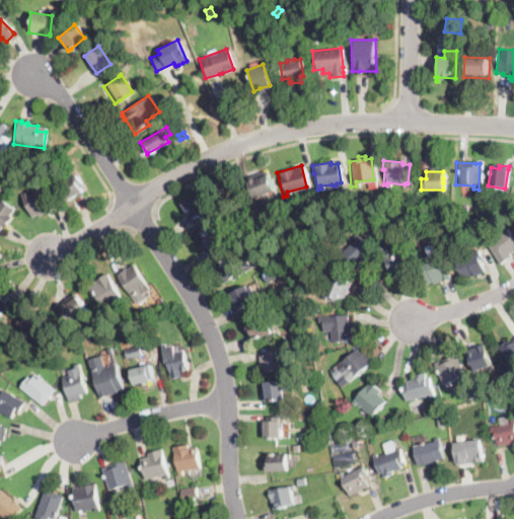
[(252,200),(251,201),(245,182),(266,174),(273,191),(260,196),(261,197),(252,200)]
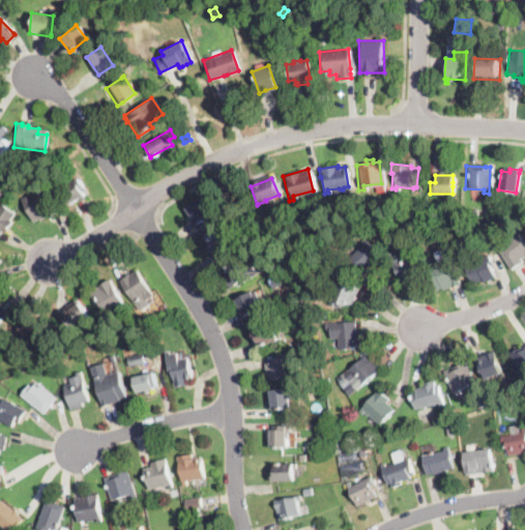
[(82,198),(82,199),(78,202),(76,199),(67,204),(57,189),(73,179),(82,195),(81,196),(82,198)]
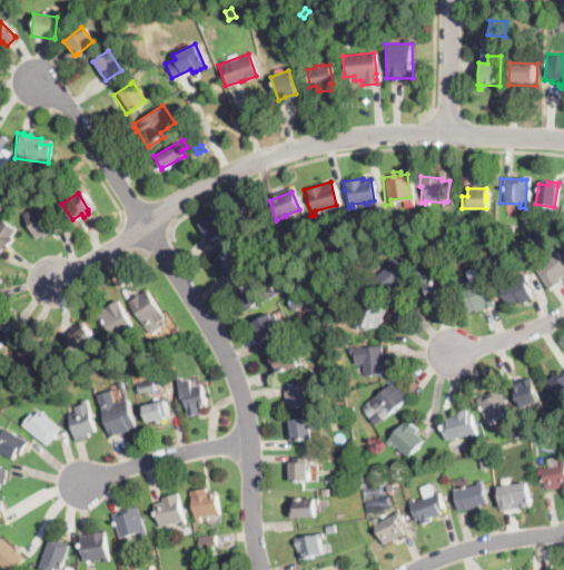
[(46,234),(40,237),(39,235),(33,238),(20,214),(37,204),(43,200),(59,227),(46,234)]
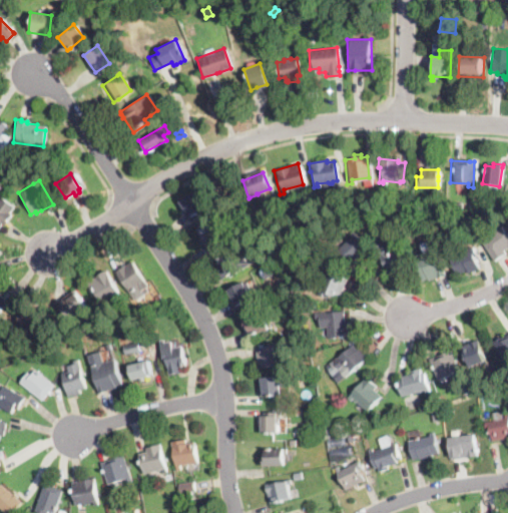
[(197,192),(200,198),(197,200),(203,208),(185,220),(184,218),(174,203),(191,192),(193,194),(196,191),(197,192)]
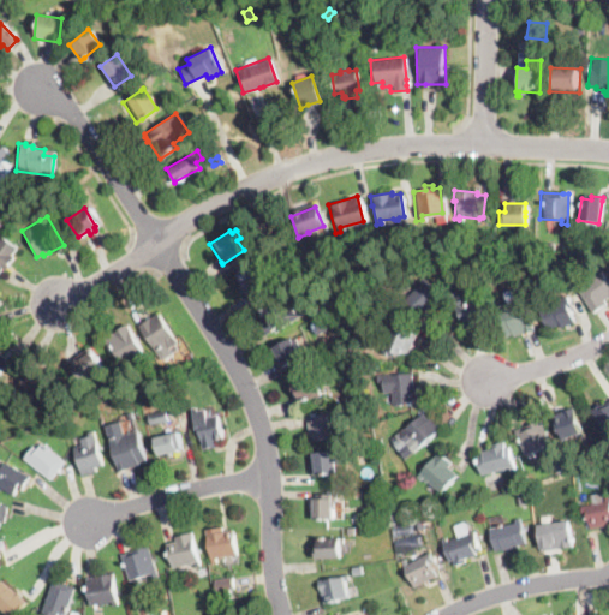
[(5,264),(3,268),(1,269),(0,269),(0,239),(13,249),(9,255),(11,257),(5,264)]
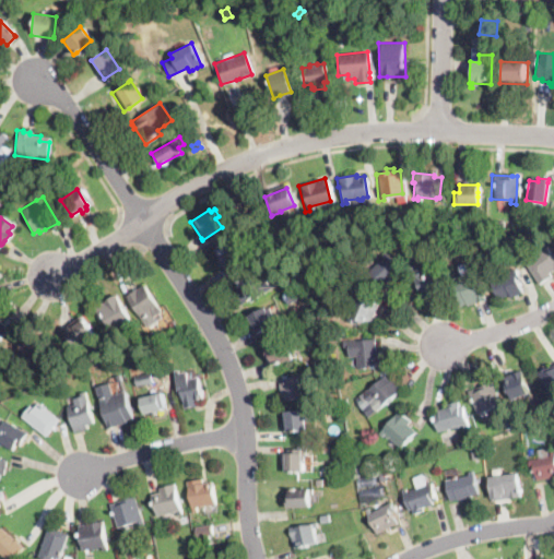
[(228,241),(233,248),(235,246),(239,252),(238,253),(242,260),(226,270),(225,268),(221,271),(216,263),(219,262),(215,258),(217,257),(214,250),(228,240),(228,241)]
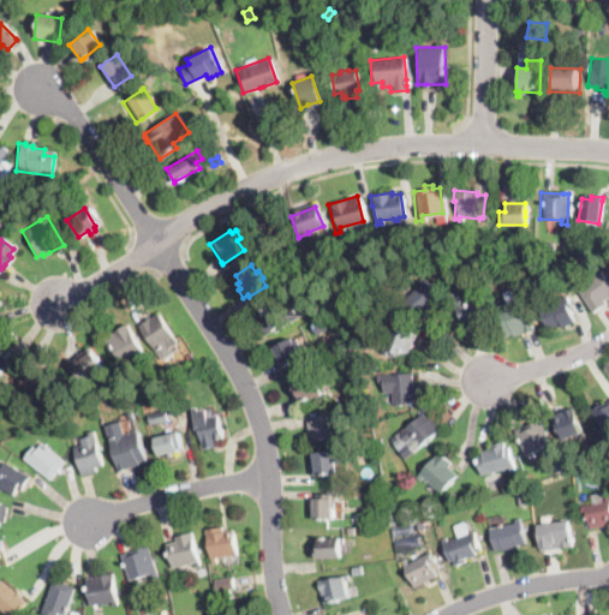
[(604,275),(605,278),(608,275),(608,297),(607,299),(607,298),(601,300),(603,304),(589,314),(573,288),(601,269),(604,275)]
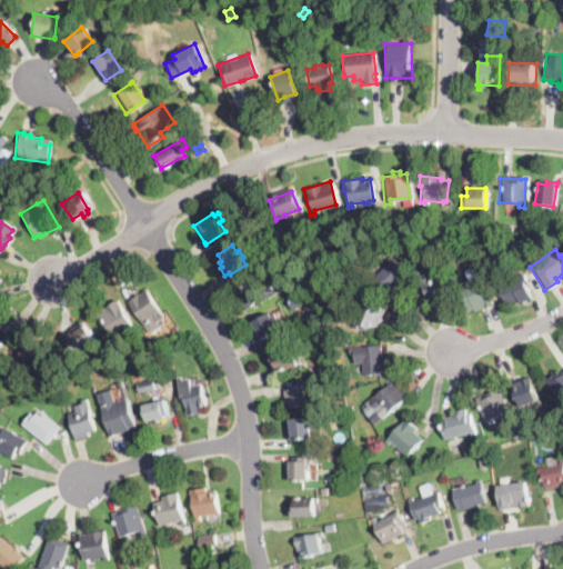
[(402,281),(396,287),(394,288),(393,286),(385,292),(379,285),(374,289),(367,280),(386,262),(384,260),(388,258),(402,273),(400,276),(404,280),(402,281)]
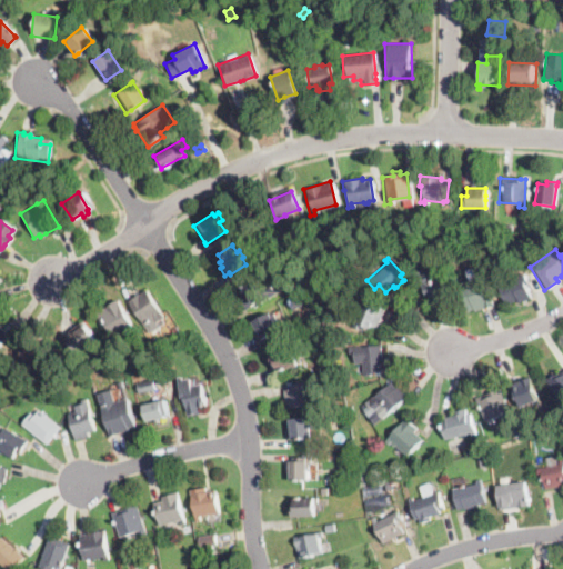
[(418,270),(420,273),(426,270),(429,276),(436,271),(450,297),(434,303),(432,299),(426,302),(412,273),(418,270)]
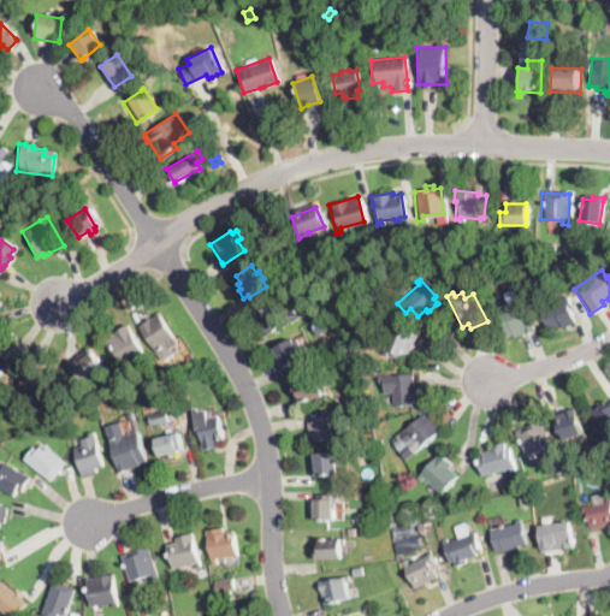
[(566,296),(567,301),(569,308),(568,308),(573,324),(560,327),(558,325),(544,330),(543,326),(537,307),(544,306),(542,301),(555,297),(555,300),(566,296)]
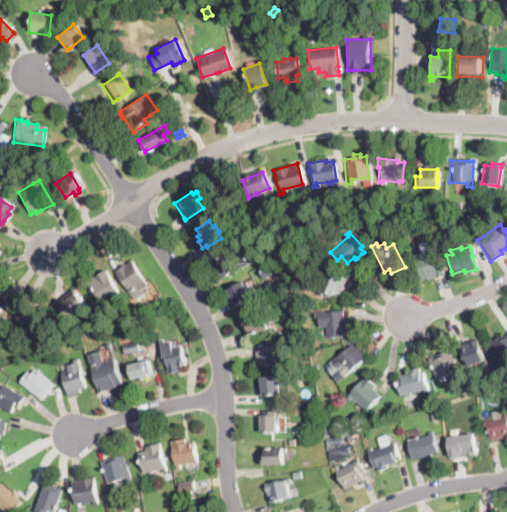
[(433,250),(434,252),(442,274),(424,280),(424,278),(418,280),(414,270),(409,256),(420,252),(420,251),(423,250),(425,251),(432,248),(433,250)]
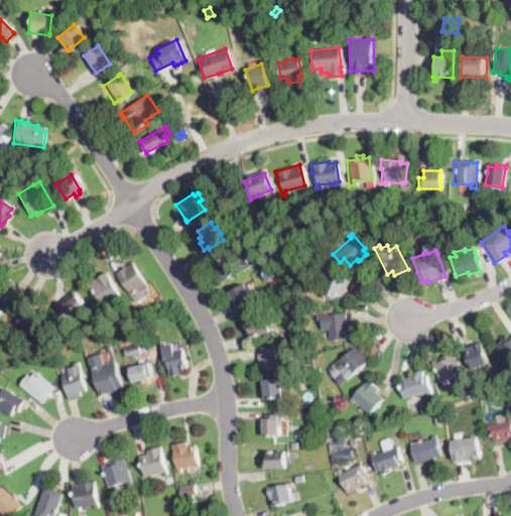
[(235,256),(236,258),(243,254),(247,262),(249,261),(250,263),(246,266),(247,267),(229,277),(229,276),(221,280),(215,271),(219,269),(215,262),(233,252),(235,256)]
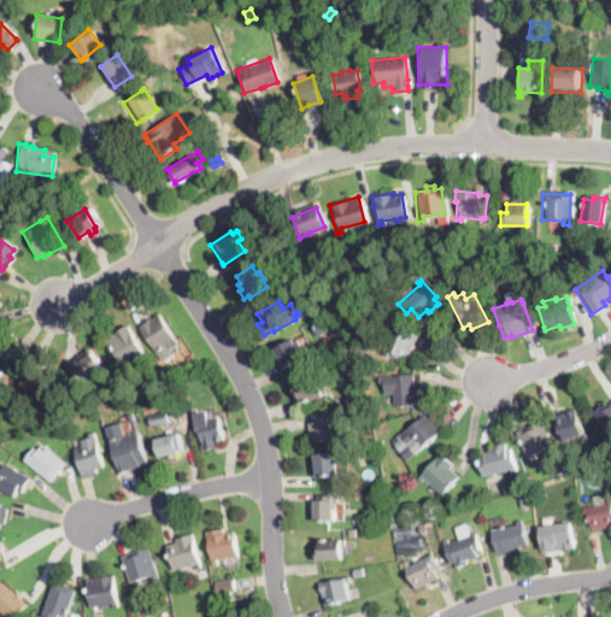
[(171,347),(170,348),(165,352),(163,347),(154,353),(137,327),(157,315),(158,315),(176,345),(171,347)]
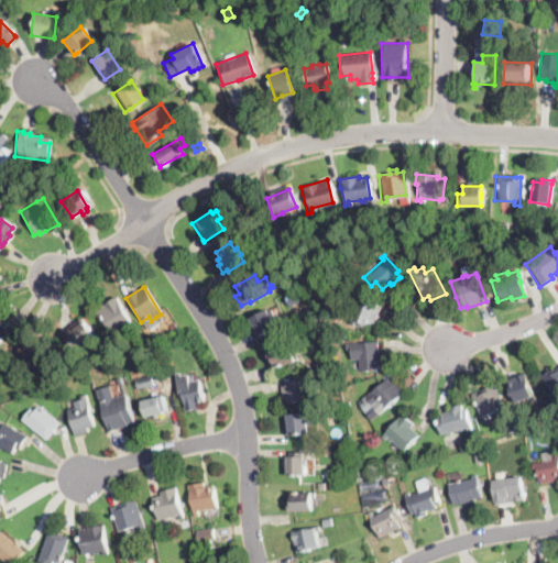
[(372,319),(369,328),(358,323),(357,326),(348,322),(357,301),(350,299),(352,296),(378,306),(372,319)]
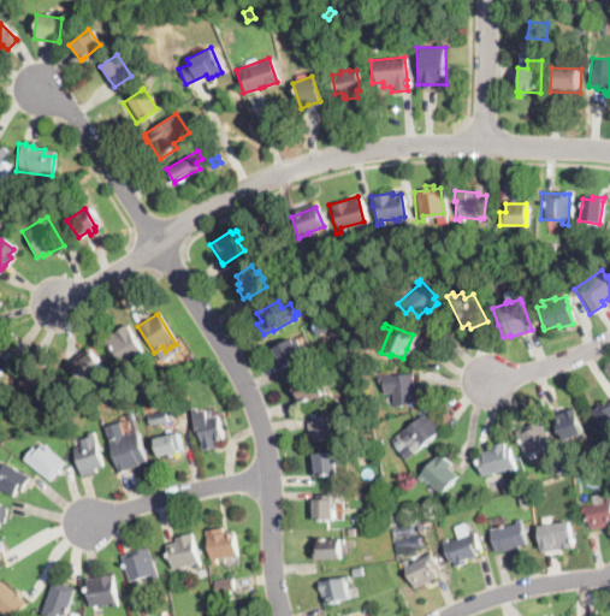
[(140,350),(144,359),(123,371),(114,355),(108,359),(99,341),(128,325),(140,350)]
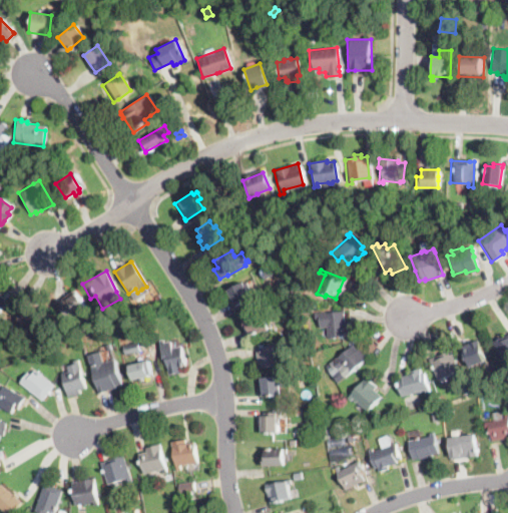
[(231,308),(222,292),(241,282),(250,298),(231,308)]
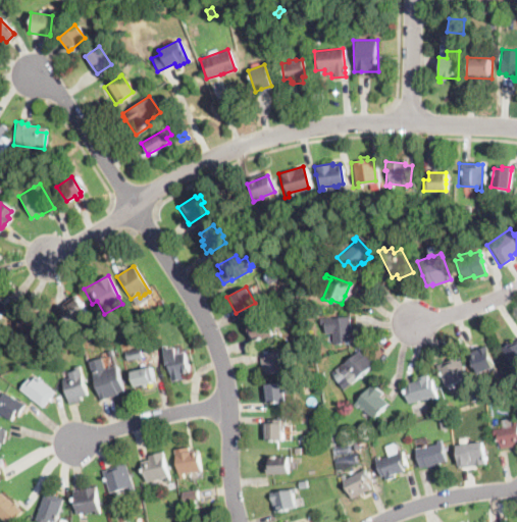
[(64,327),(61,328),(52,310),(78,299),(86,317),(64,327)]
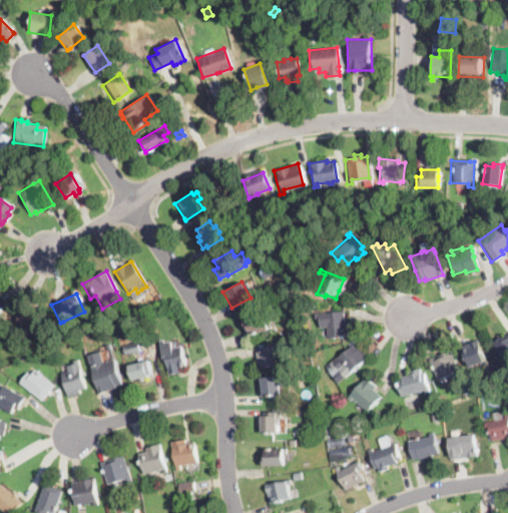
[(282,302),(280,296),(287,294),(289,301),(282,302)]
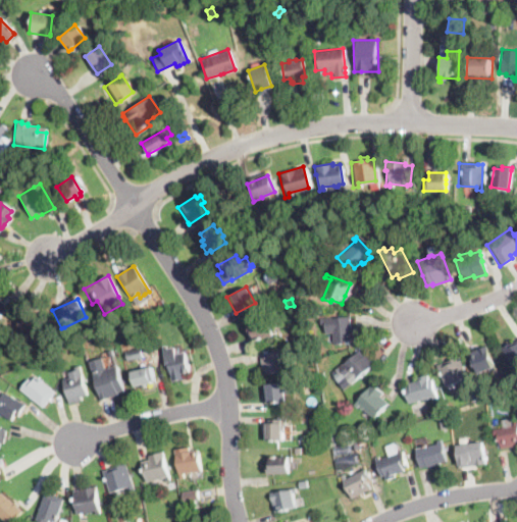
[(46,314),(42,337),(15,333),(18,310),(46,314)]
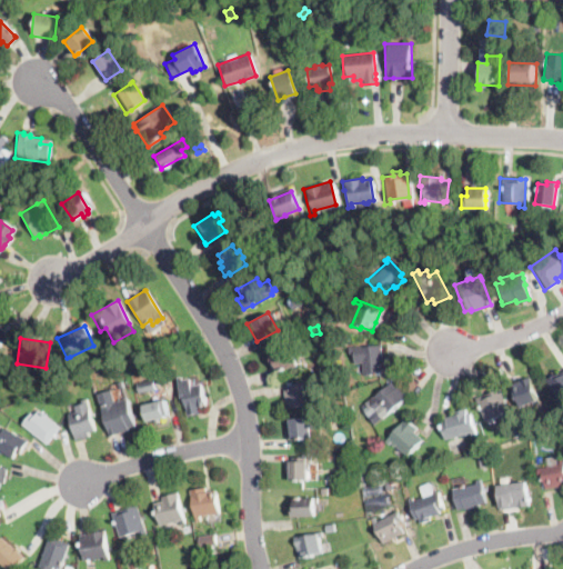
[(378,349),(380,358),(382,357),(384,372),(375,373),(375,371),(361,373),(359,362),(352,363),(350,352),(345,353),(344,348),(376,342),(378,349)]
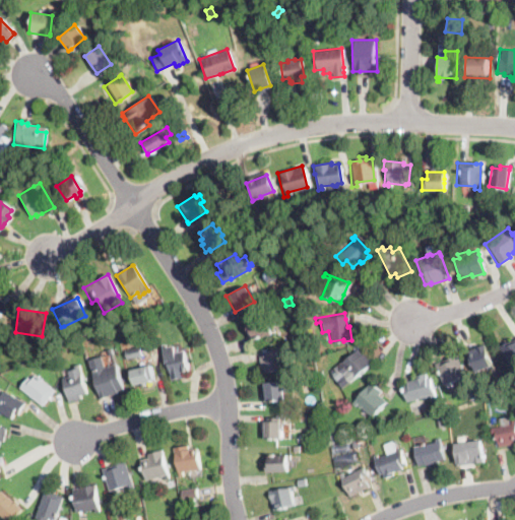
[(254,339),(249,340),(243,324),(264,317),(270,333),(254,339)]
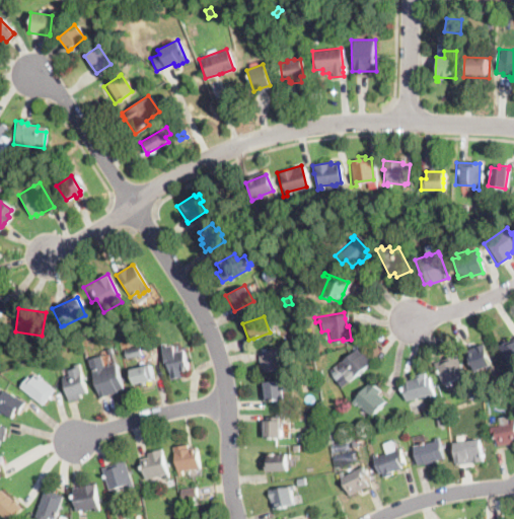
[(513,361),(511,363),(513,367),(507,370),(503,362),(496,345),(499,344),(500,346),(513,339),(513,361)]
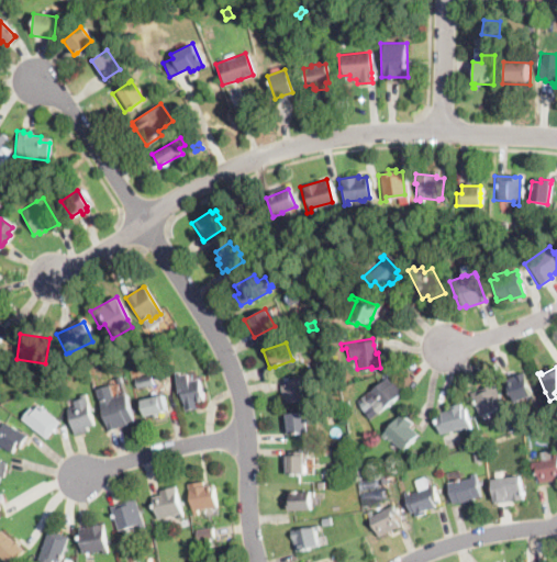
[(176,374),(185,372),(187,381),(197,379),(201,401),(196,402),(197,408),(182,411),(180,400),(178,401),(171,372),(176,371),(176,374)]
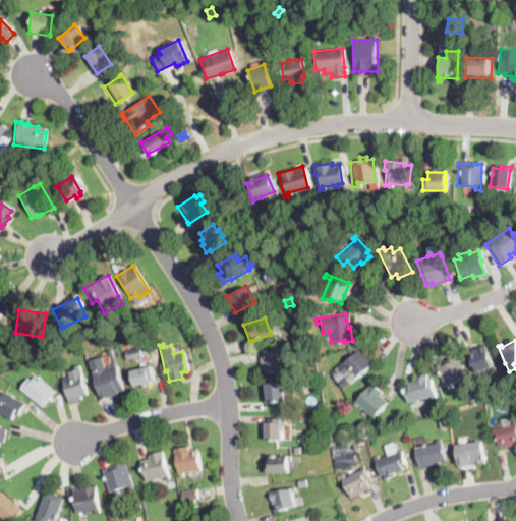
[(481,373),(475,375),(467,351),(485,345),(494,369),(481,373)]
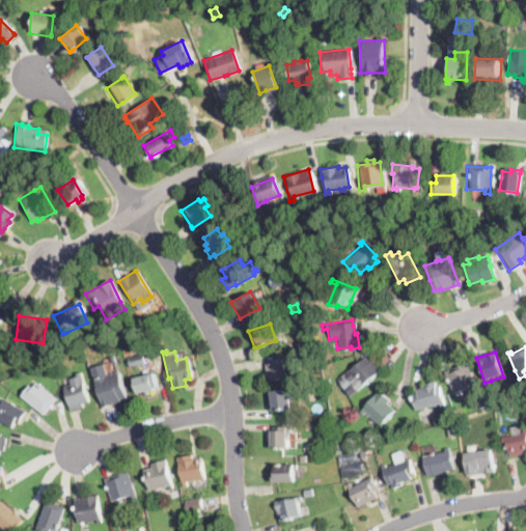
[(267,381),(265,381),(261,360),(273,358),(272,354),(281,353),(284,378),(267,381)]
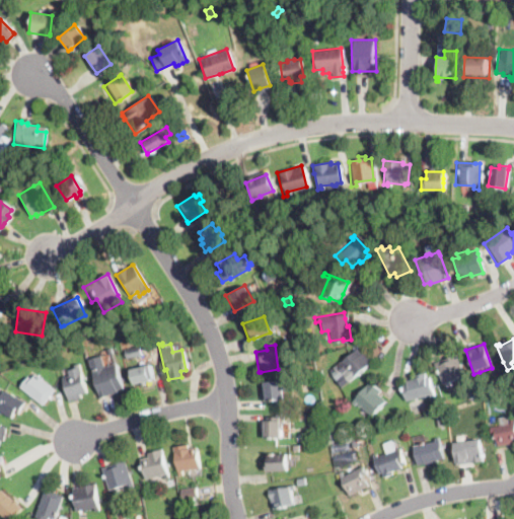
[(127,358),(123,359),(121,349),(137,346),(139,356),(127,358)]
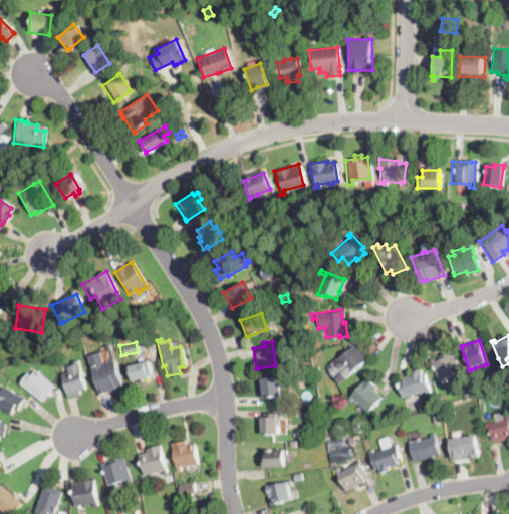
[(353,349),(357,348),(365,359),(346,374),(341,368),(337,371),(330,361),(350,345),(353,349)]
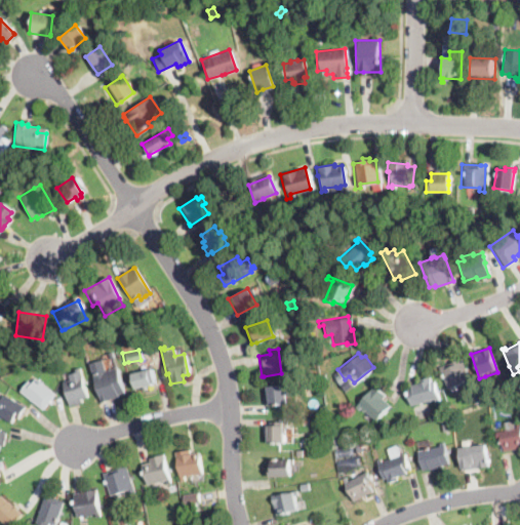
[(461,364),(467,380),(468,386),(465,387),(464,382),(445,389),(441,377),(440,377),(440,376),(437,367),(442,365),(443,368),(448,366),(447,363),(458,359),(461,364)]
